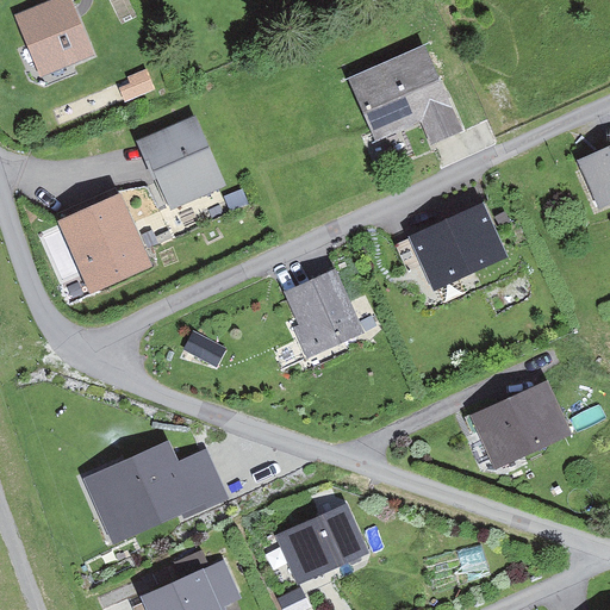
[(87,56),(68,11),(29,27),(48,73),(87,56)]
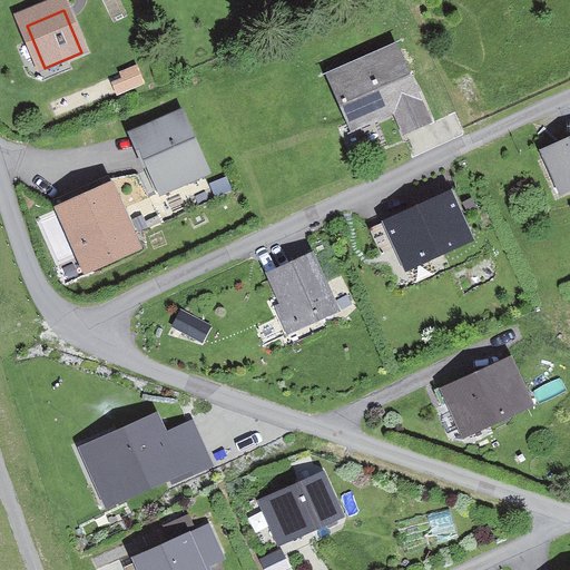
[(374,119),(397,109),(410,135),(430,126),(397,55),(330,85),(346,123),(371,111),(374,119)]
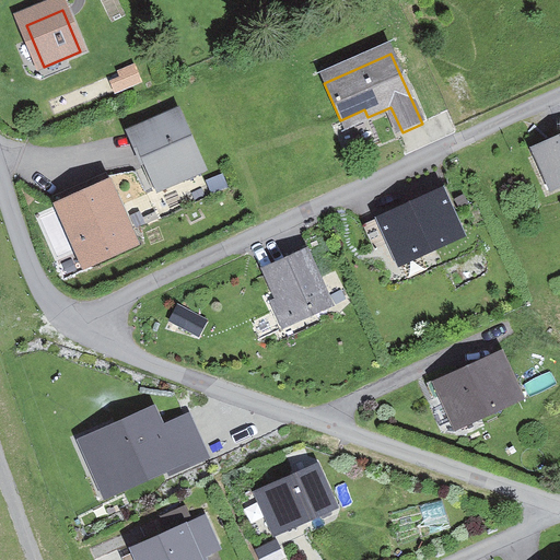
[(147,161),(154,158),(168,190),(207,173),(183,118),(137,139),(147,161)]
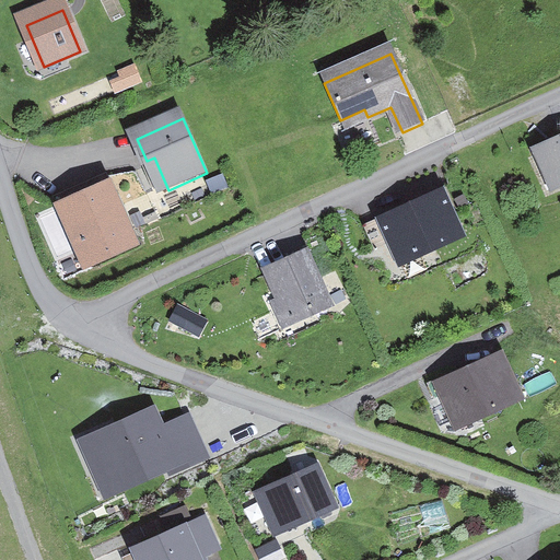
[(559,133),(531,147),(550,193),(559,188),(559,133)]
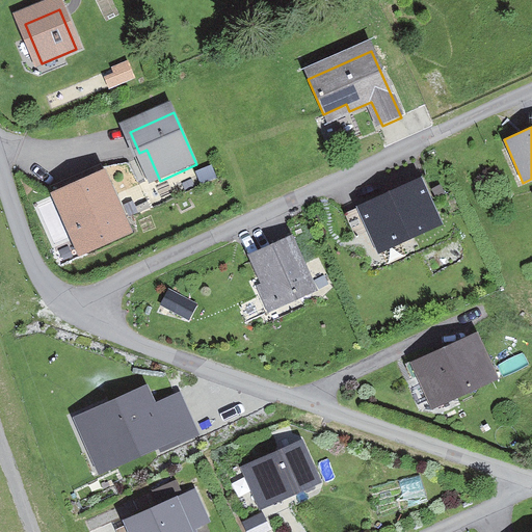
[(125,229),(103,181),(62,200),(83,246),(125,229)]
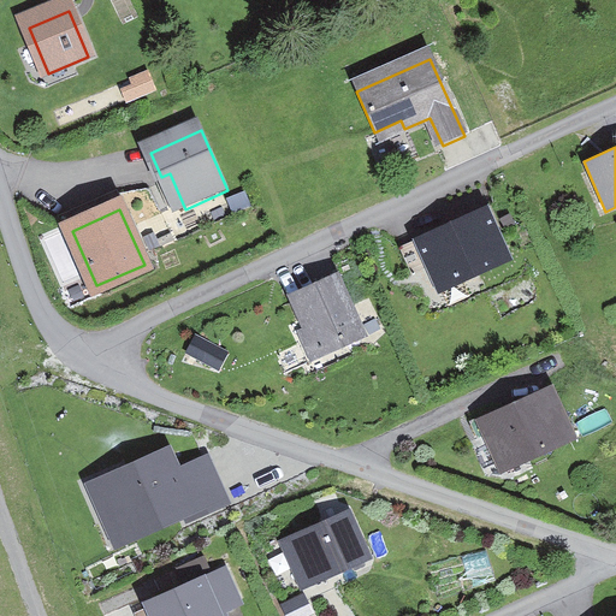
[(507,256),(486,212),(420,242),(440,286),(507,256)]
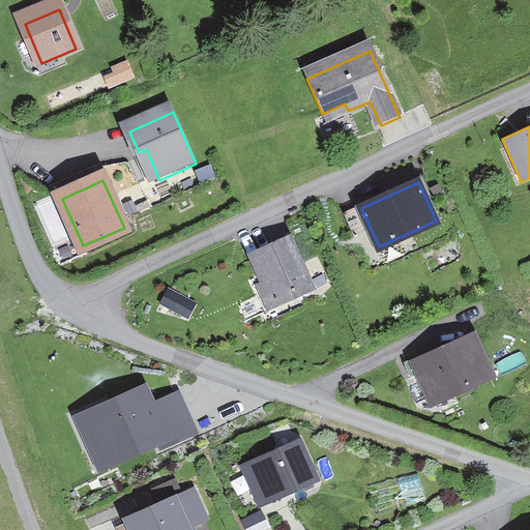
[(268,311),(316,289),(290,236),(248,255),(261,283),(256,285),(268,311)]
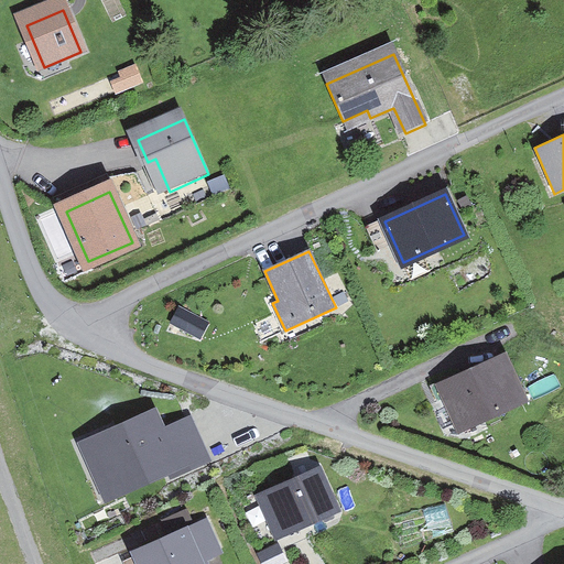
[(195,316),(187,332),(199,338),(207,323),(195,316)]
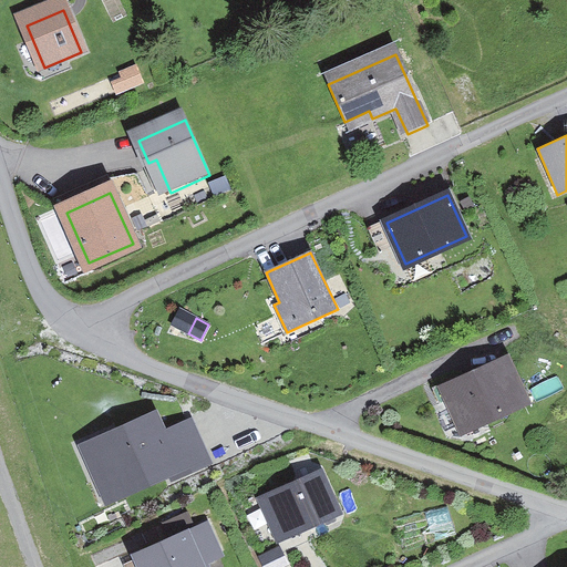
[(506,352),(436,381),(460,435),(528,406),(506,352)]
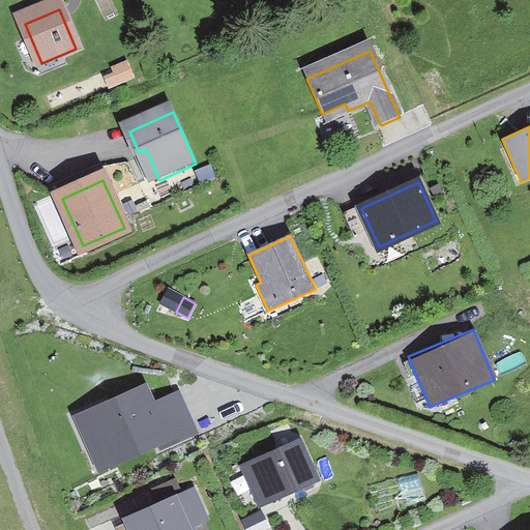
[(146,382),(70,415),(96,476),(198,433),(179,390),(154,401),(146,382)]
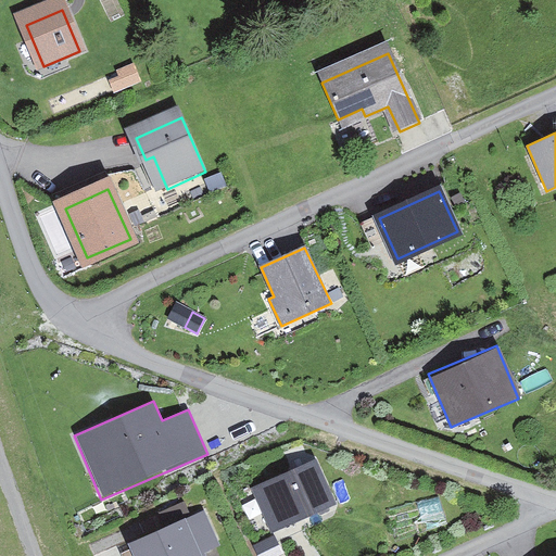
[(270,530),(335,502),(315,458),(251,487),(270,530)]
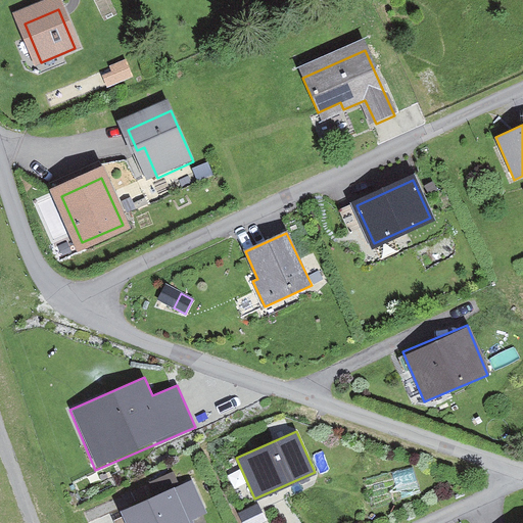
[(208,514),(192,480),(124,514),(128,522),(191,522),(192,522),(208,514)]
